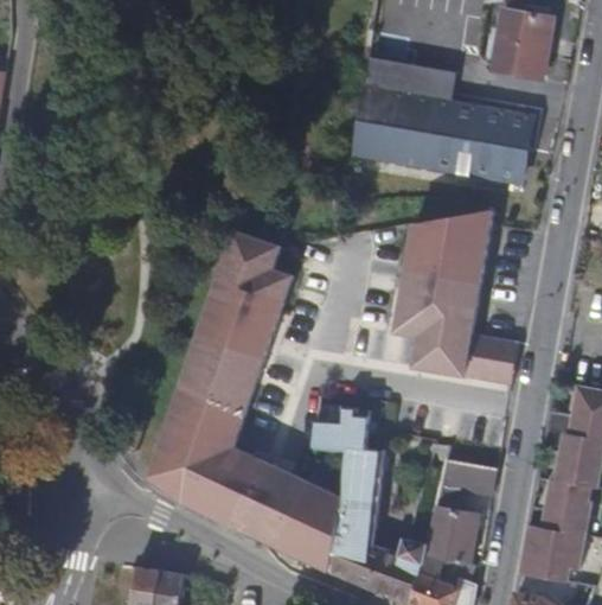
[(551,19),(505,10),(493,70),(539,78),(551,19)]
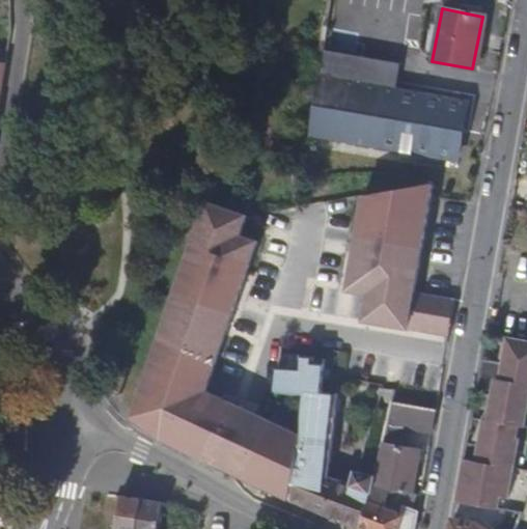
[(321,49),(316,74),(393,88),(396,62),(321,49)]
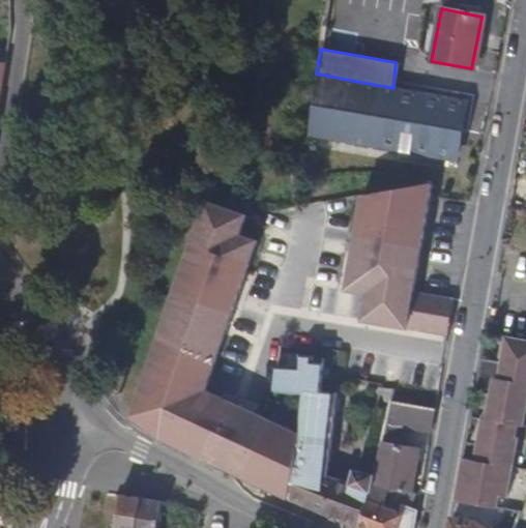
[(316,74),(309,136),(454,162),(461,115),(407,105),(410,91),(392,88),(316,74)]
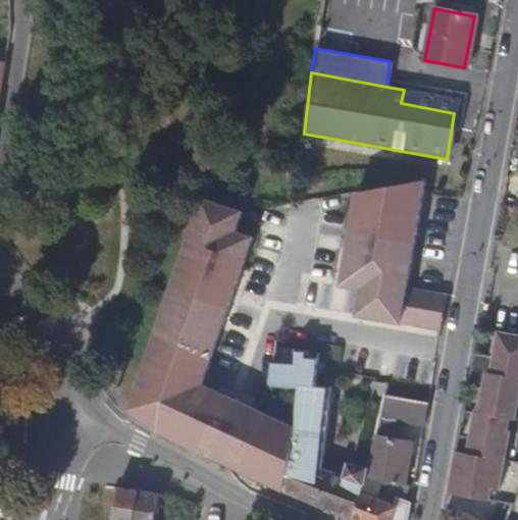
[(401,103),(454,113),(456,99),(404,90),(401,103)]
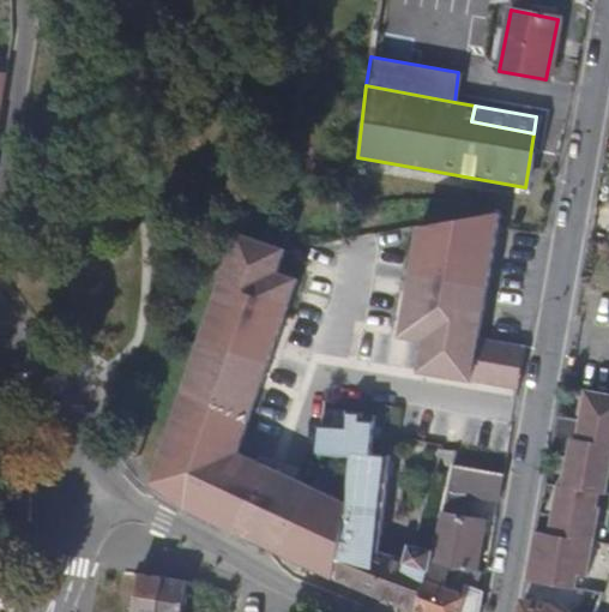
[(500,211),(417,227),(409,273),(397,337),(422,341),(417,372),(472,383),(480,339),(500,211)]
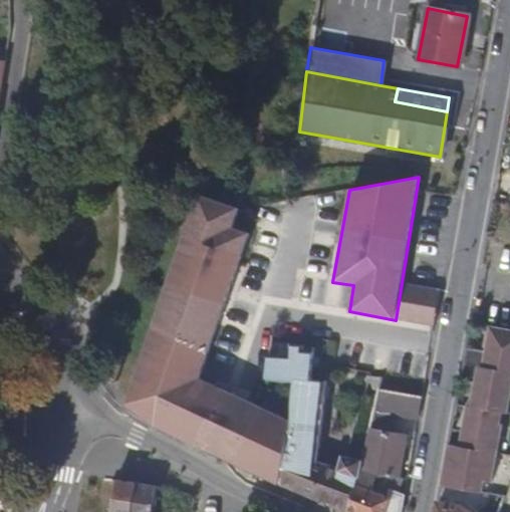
[(197,196),(125,405),(157,426),(277,481),(289,423),(247,402),(229,394),(195,378),(223,297),(247,230),(232,225),(237,208),(197,196)]
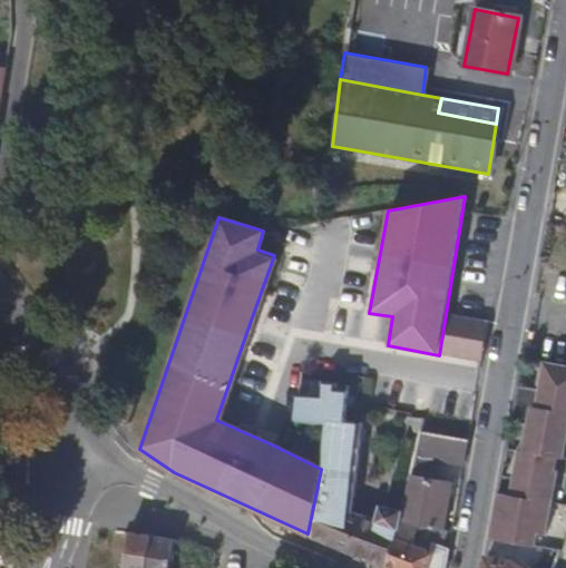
[(486,320),(446,314),(439,355),(478,362),(486,320)]
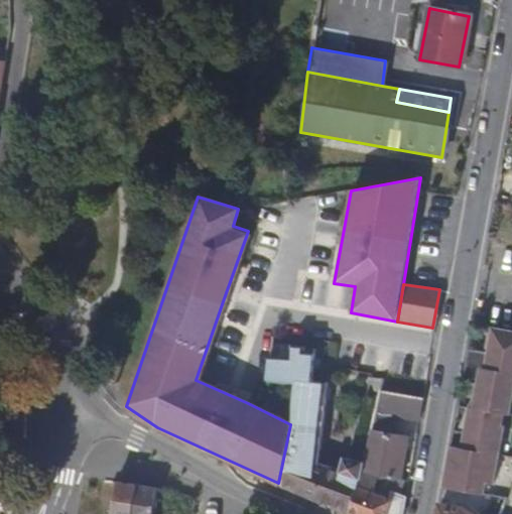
[(464,365),(511,373),(511,331),(491,326),(487,352),(467,349),(464,365)]
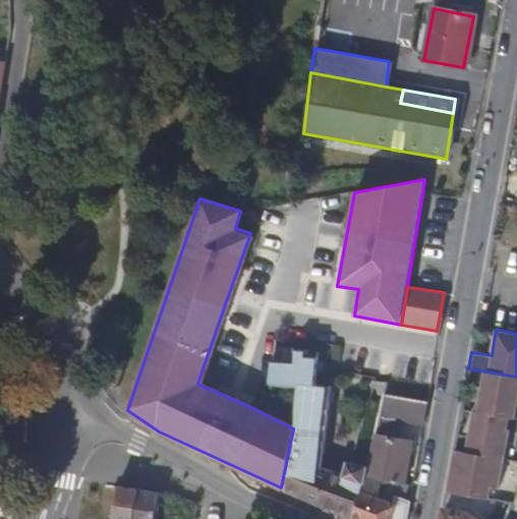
[(293,436),(281,487),(348,518),(350,518),(362,469),(362,465),(345,462),(342,475),(319,466),(326,385),(311,383),(316,354),(305,353),(305,347),(297,346),(295,360),(294,388),(293,428),(293,436)]
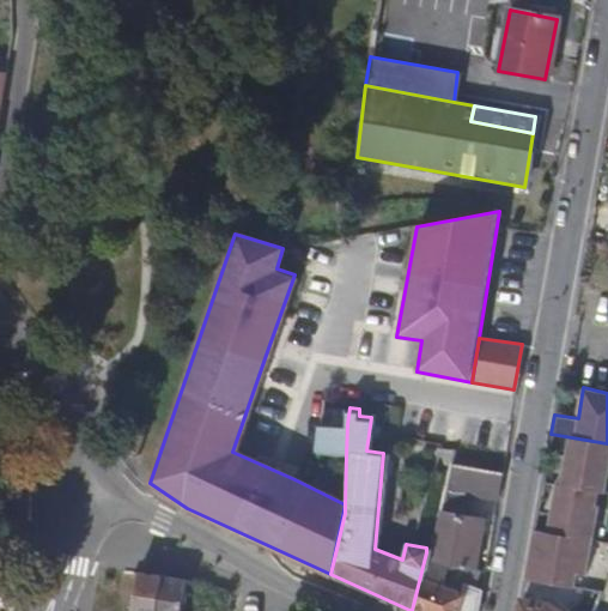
[(315,422),(315,454),(346,457),(347,424),(315,422)]
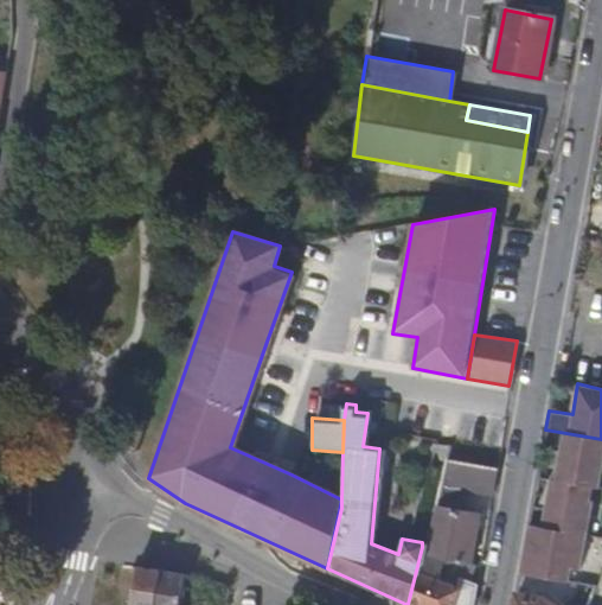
[(555,482),(595,488),(599,489),(601,469),(601,439),(545,430),(542,450),(559,452),(555,482)]
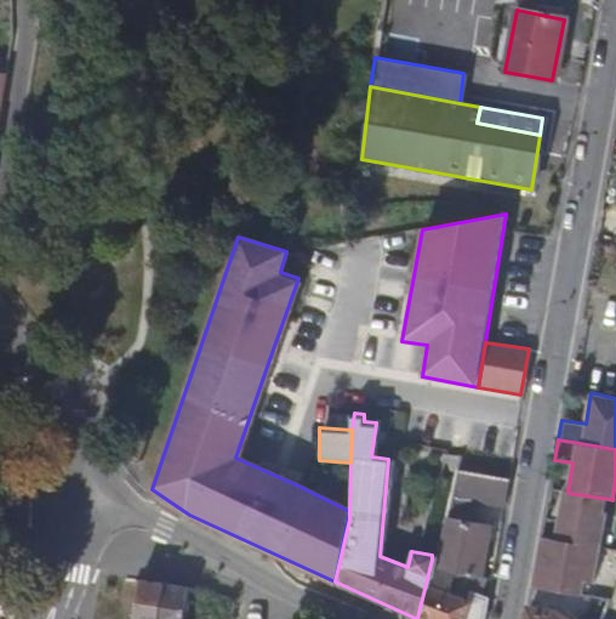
[(563,493),(608,503),(609,499),(568,493),(563,492),(563,493)]
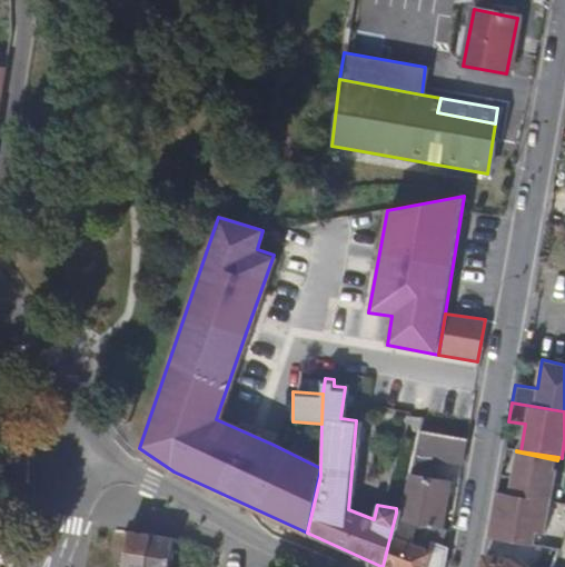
[(499,494),(549,504),(557,460),(516,451),(512,477),(498,475),(496,491),(499,494)]
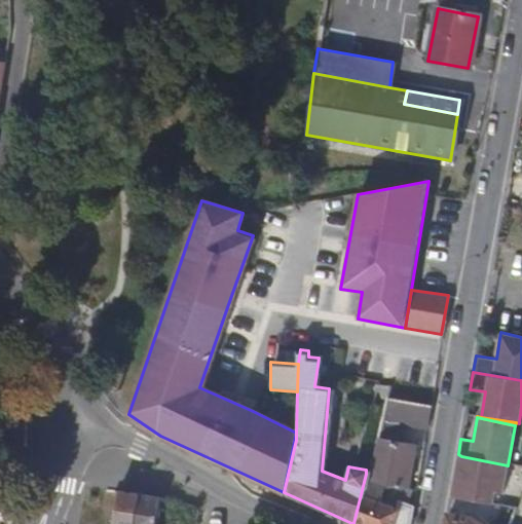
[(378,421),(375,437),(399,442),(401,426),(378,421)]
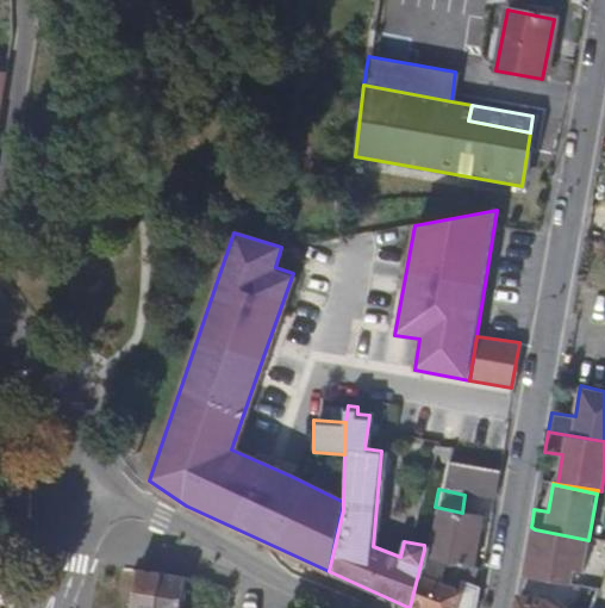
[(424,545),(424,550),(437,553),(436,562),(473,568),(481,516),(462,513),(435,507),(424,545)]
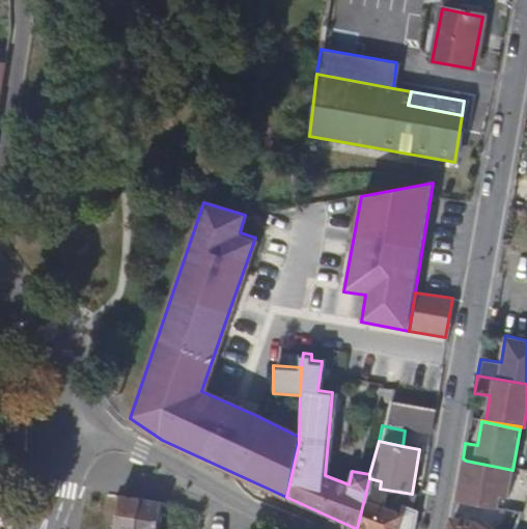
[(456,492),(455,499),(497,508),(499,499),(507,499),(512,470),(466,461),(461,492),(456,492)]
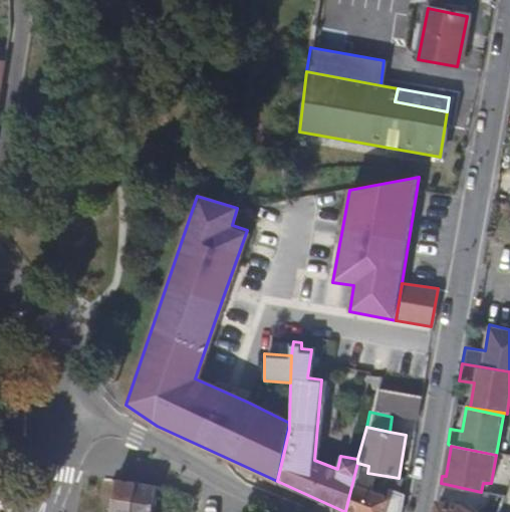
[(357,463),(345,511),(401,511),(405,495),(369,486),(366,483),(367,473),(368,466),(357,463)]
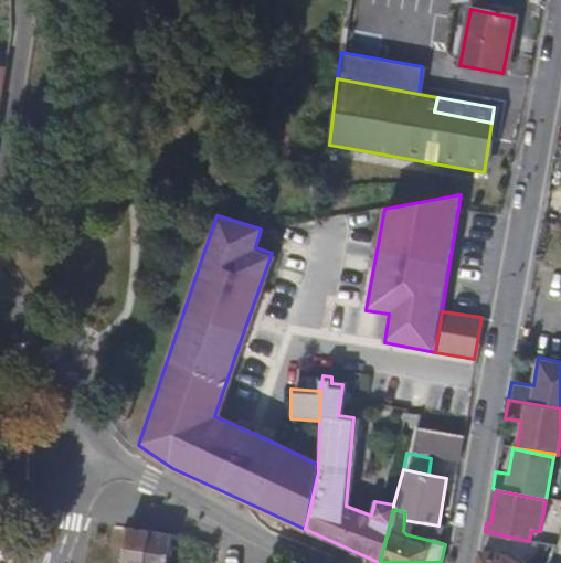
[(141,562),(148,532),(124,529),(118,562),(141,562)]
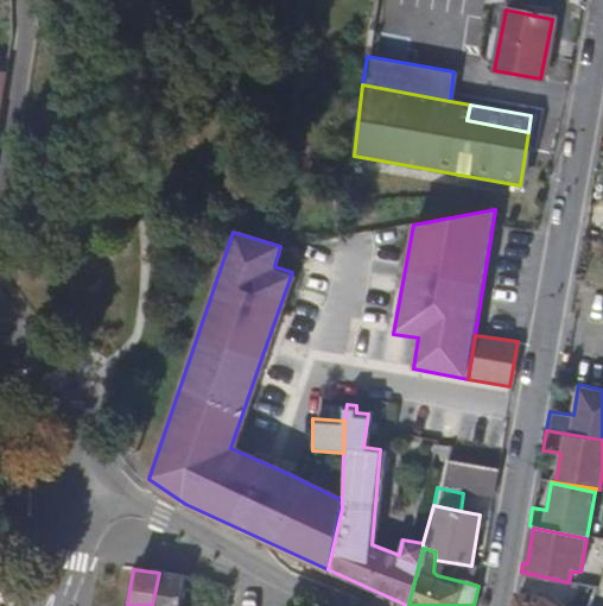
[(177,605),(183,576),(159,573),(152,605),(177,605)]
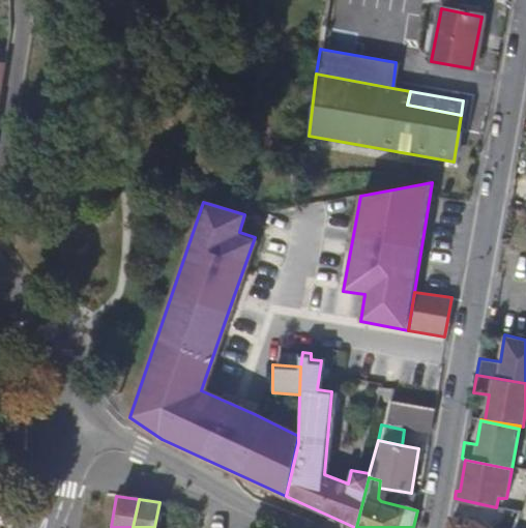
[(492,522),(507,527),(509,527),(515,516),(496,509),(492,522)]
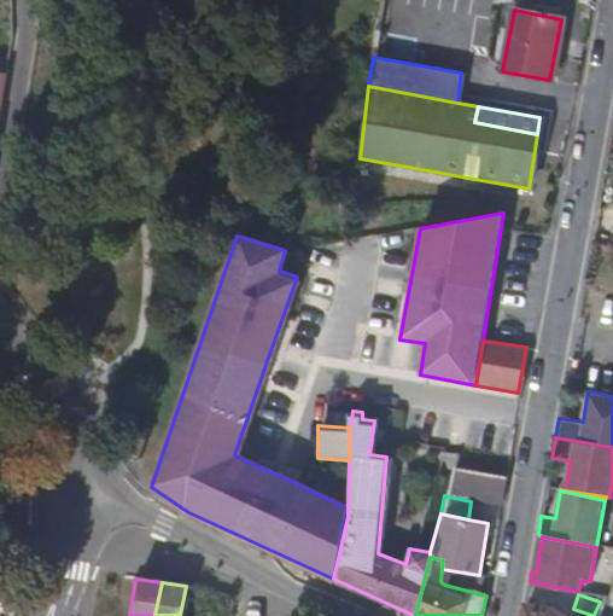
[(561,615),(553,610),(526,603),(523,615),(561,615)]
